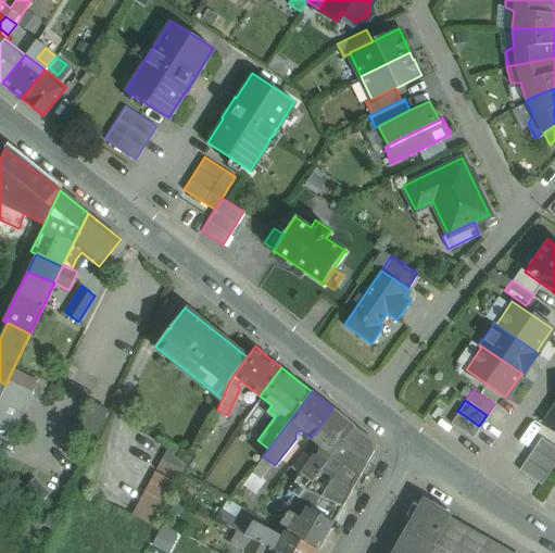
[(554,404),(543,423),(554,429),(554,404)]
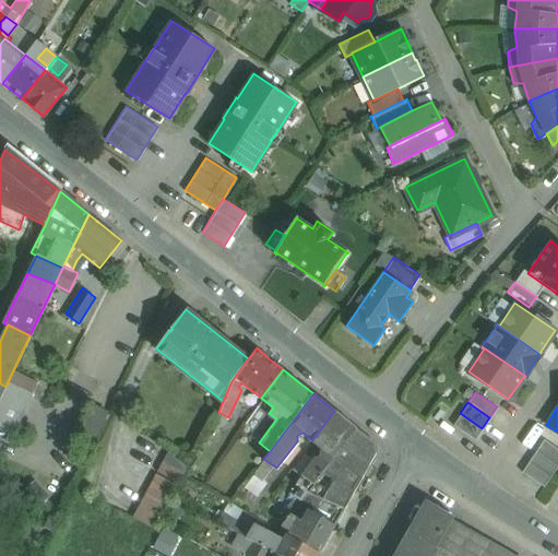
[(334,411),(312,440),(321,448),(319,456),(315,457),(301,475),(312,484),(322,471),(356,427),(334,411)]
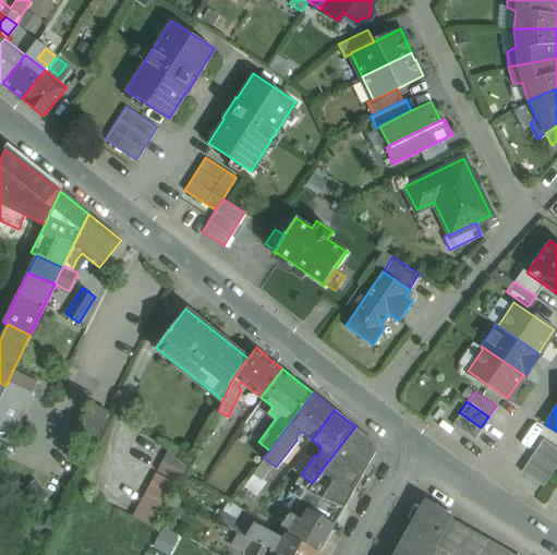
[(481,427),(459,412),(452,423),(474,438),(481,427)]
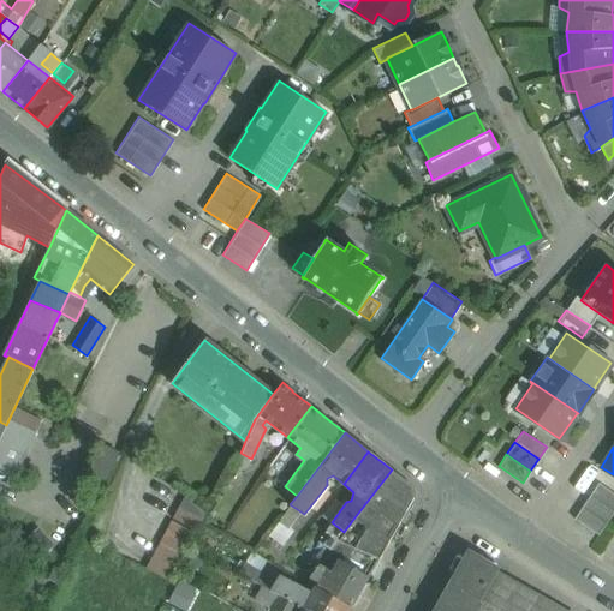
[(392,469),(355,517),(368,527),(356,547),(357,549),(369,555),(379,558),(412,497),(411,485),(392,469)]
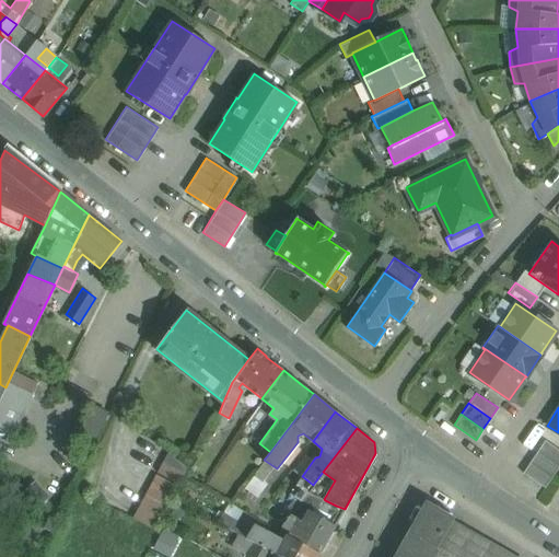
[(558,464),(558,449),(545,439),(537,450),(558,465),(558,464)]
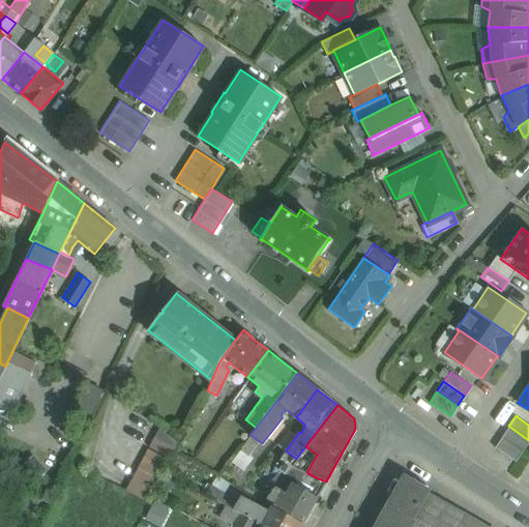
[(528,440),(508,426),(501,436),(522,450),(528,440)]
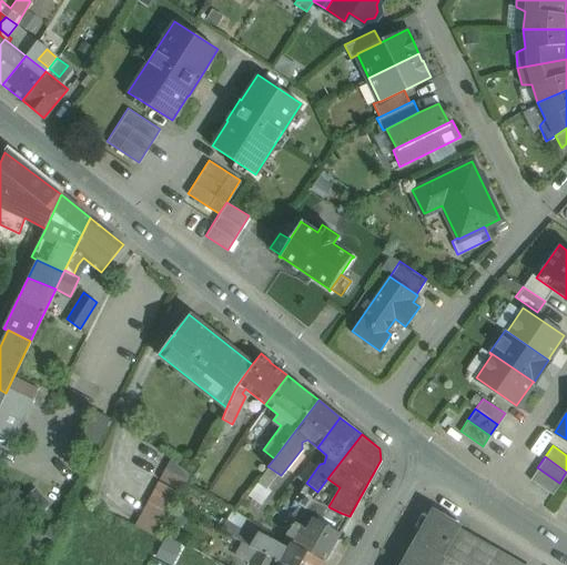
[(191,470),(170,458),(158,480),(180,492),(191,470)]
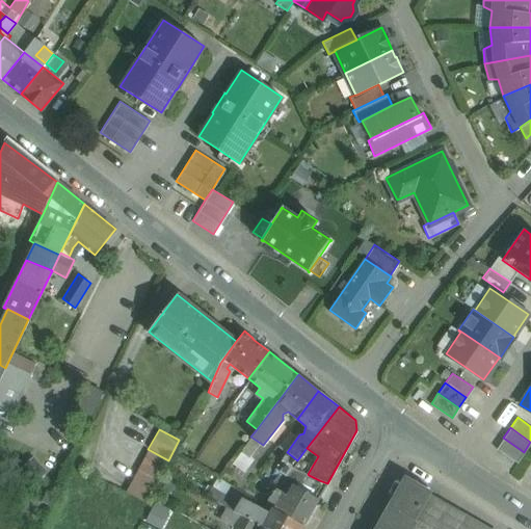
[(524,452),(503,438),(496,448),(516,463),(524,452)]
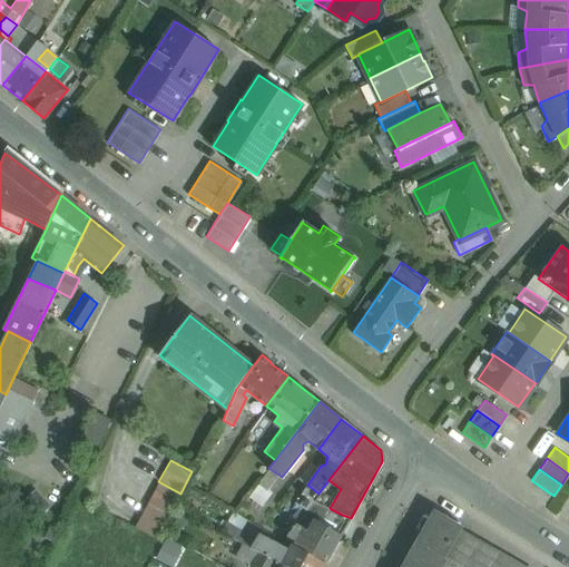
[(341,489),(329,480),(319,494),(313,500),(330,508),(341,489)]
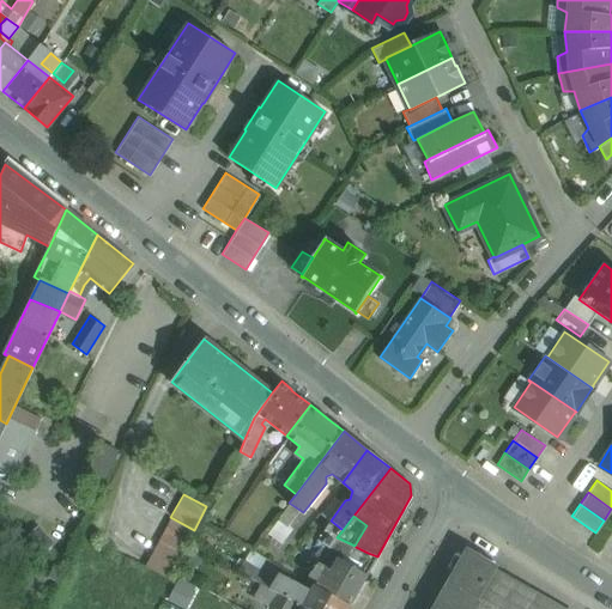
[(277,518),(267,531),(277,539),(286,525),(277,518)]
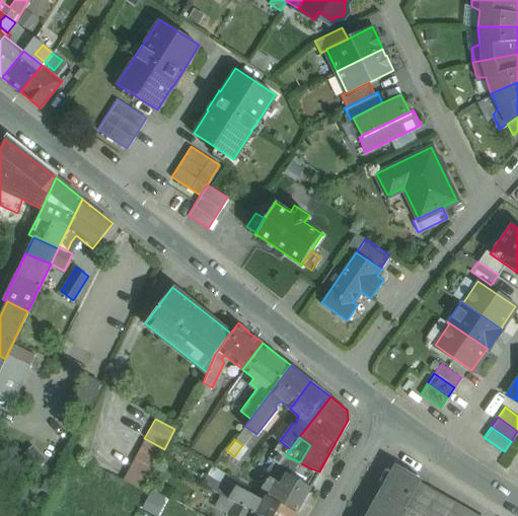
[(163,450),(143,440),(133,459),(152,470),(163,450)]
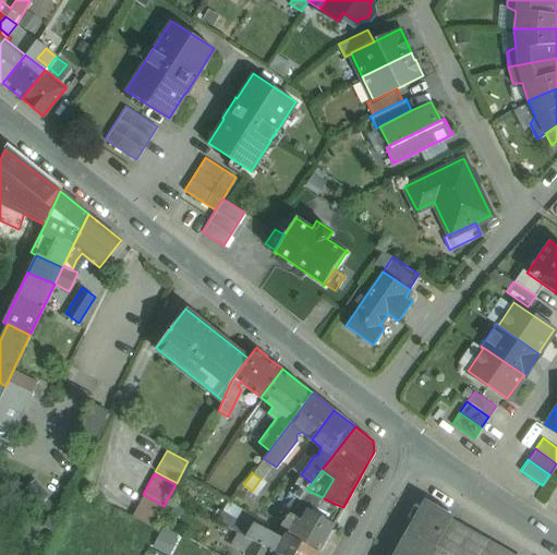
[(312,483),(301,474),(294,481),(306,490),(312,483)]
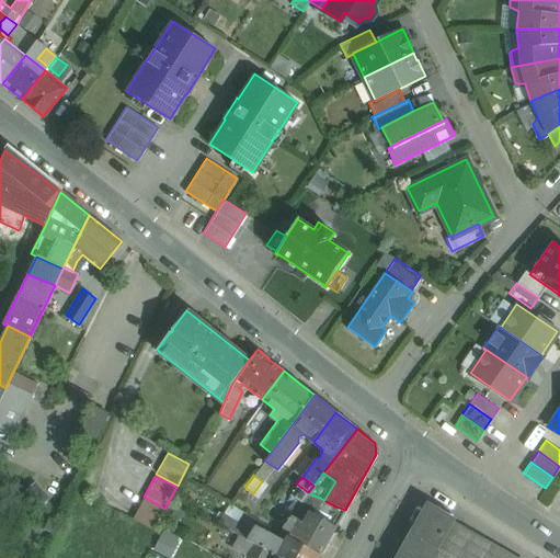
[(308,492),(296,484),(289,492),(295,497),(283,513),(289,517),(290,516),(303,499),(308,492)]
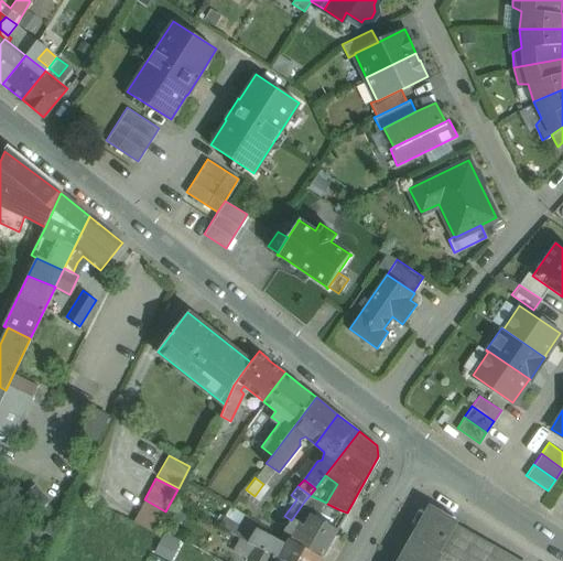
[(326,503),(310,495),(304,502),(323,511),(327,504),(326,503)]
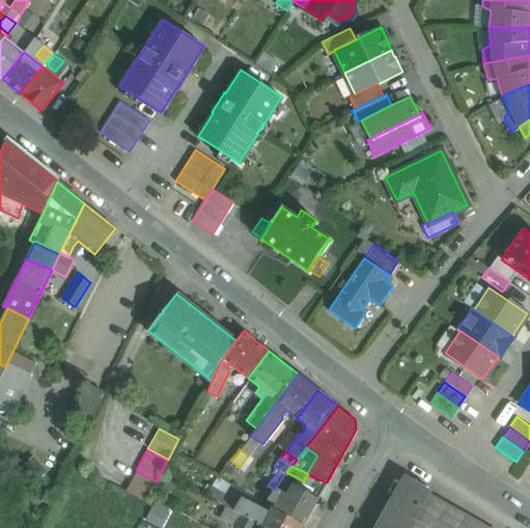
[(156,481),(136,470),(124,491),(144,502),(156,481)]
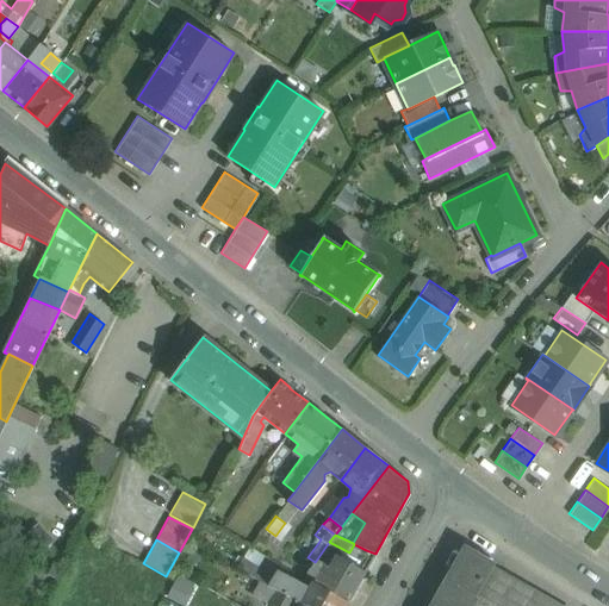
[(465,548),(432,605),(466,605),(488,570),(491,563),(465,548)]
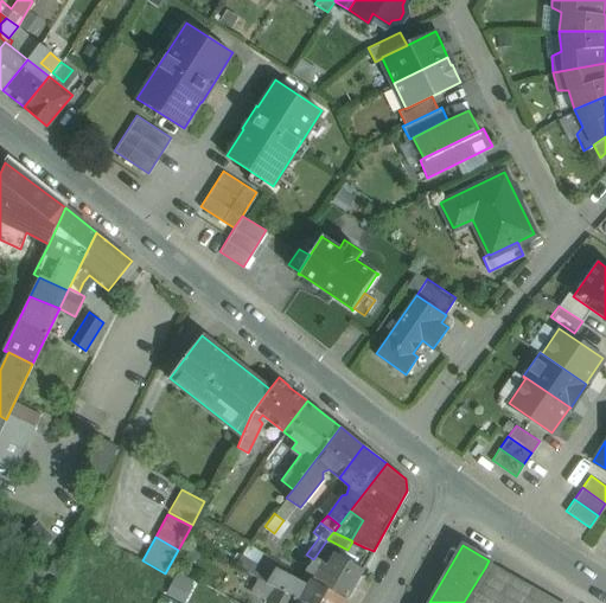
[(364,547),(356,564),(363,569),(374,551),(364,547)]
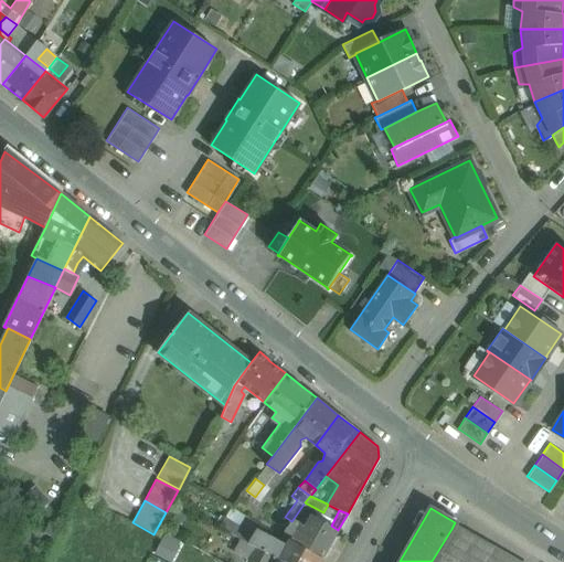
[(331,526),(311,515),(305,527),(300,525),(293,537),(293,538),(290,540),(322,558),(338,530),(331,526)]
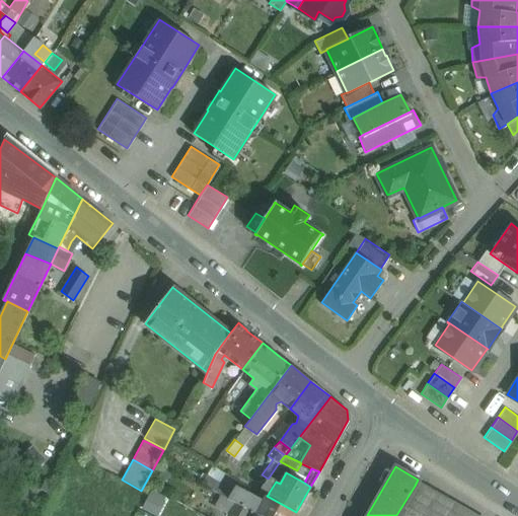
[(215,481),(206,474),(202,483),(211,489),(215,481)]
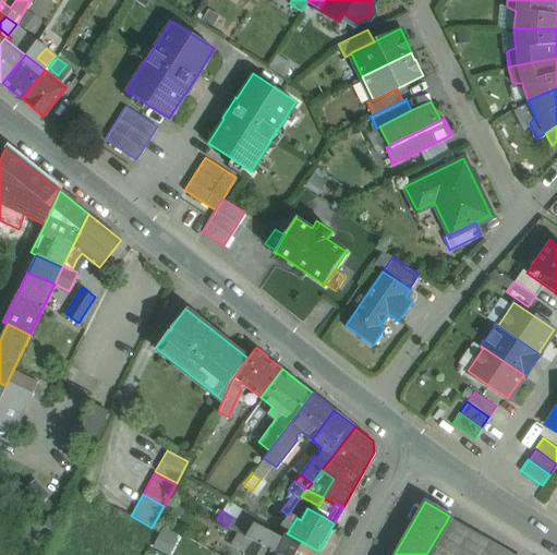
[(288,515),(280,525),(289,530),(297,518),(289,514),(288,515)]
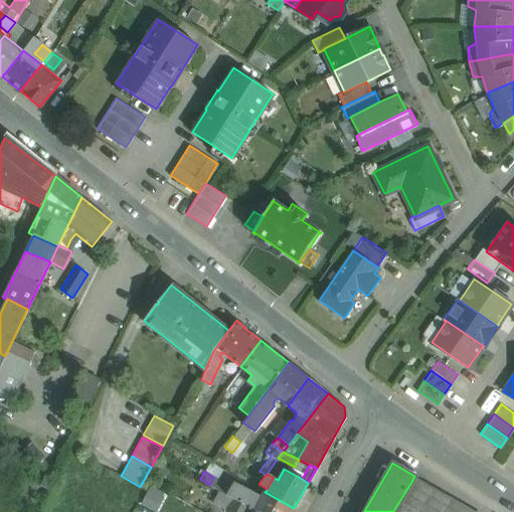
[(226,484),(213,477),(209,485),(219,490),(226,494),(232,482),(228,480),(226,484)]
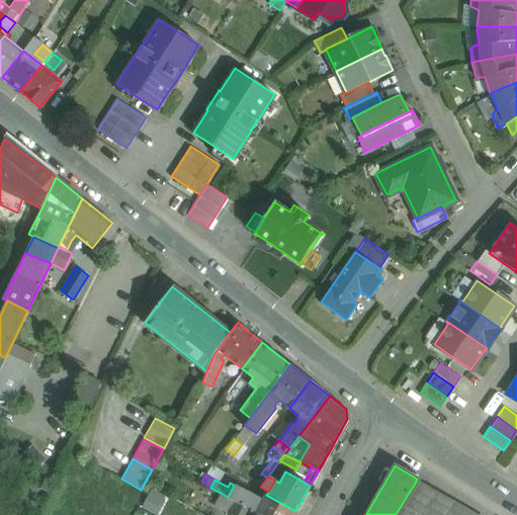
[(266,495),(265,495),(262,500),(234,485),(228,497),(235,501),(261,514),(292,514),(295,511),(266,495)]
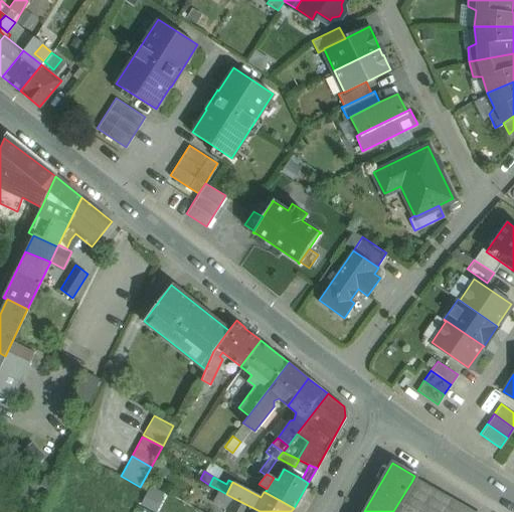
[(411,482),(393,511),(464,511),(465,511),(411,482)]
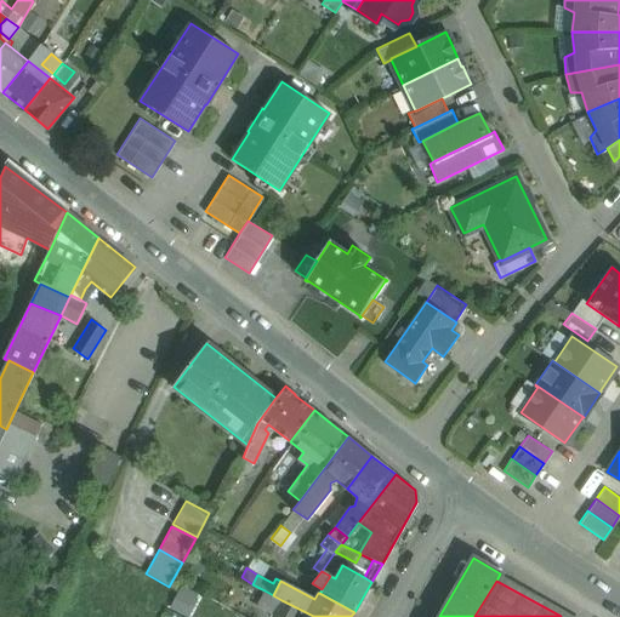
[(166,604),(185,613),(194,593),(176,584),(166,604)]
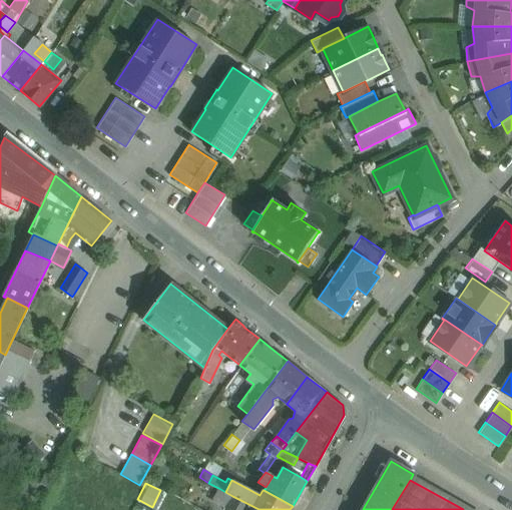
[(225,492),(218,488),(212,499),(225,508),(232,496),(225,492)]
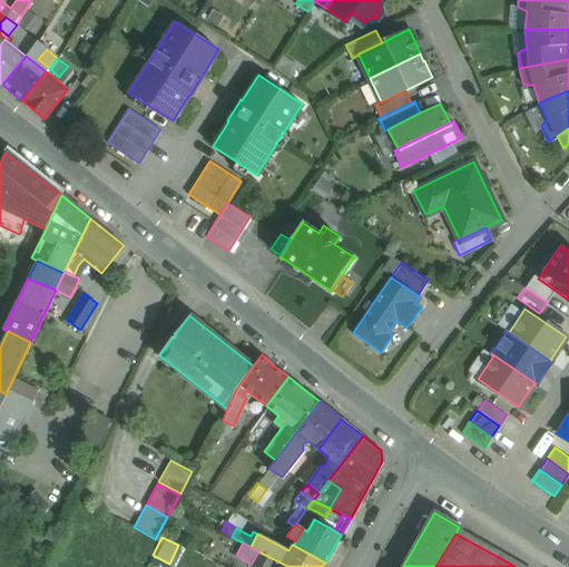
[(287,566),(258,551),(251,565),(254,566),(287,566)]
